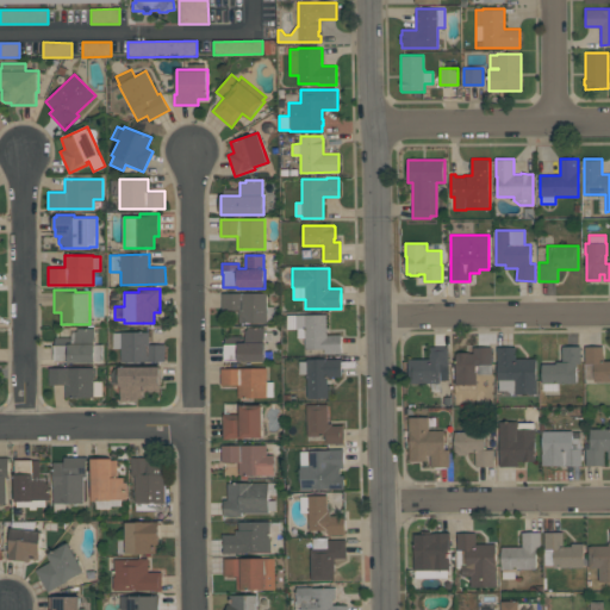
[(267,323),(240,323),(240,310),(222,310),(222,293),(267,293),(267,306),(274,306),(274,321),(267,321),(267,323)]
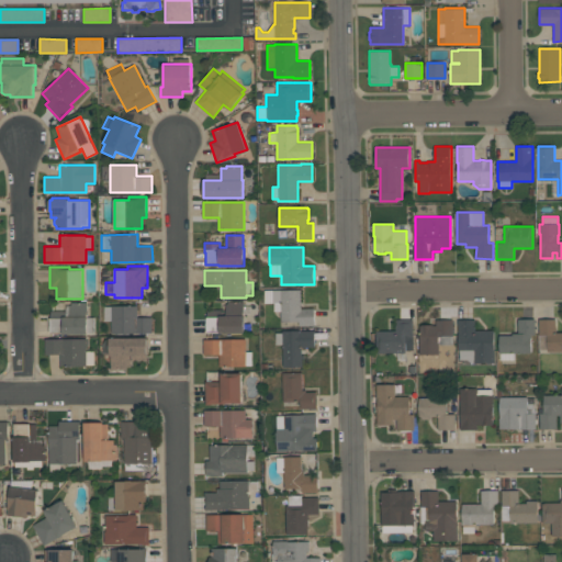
[(265,290),(281,290),(301,290),(301,308),(314,308),(314,326),(299,326),(299,322),(281,322),(281,311),(273,311),(273,303),(265,303),(265,290)]
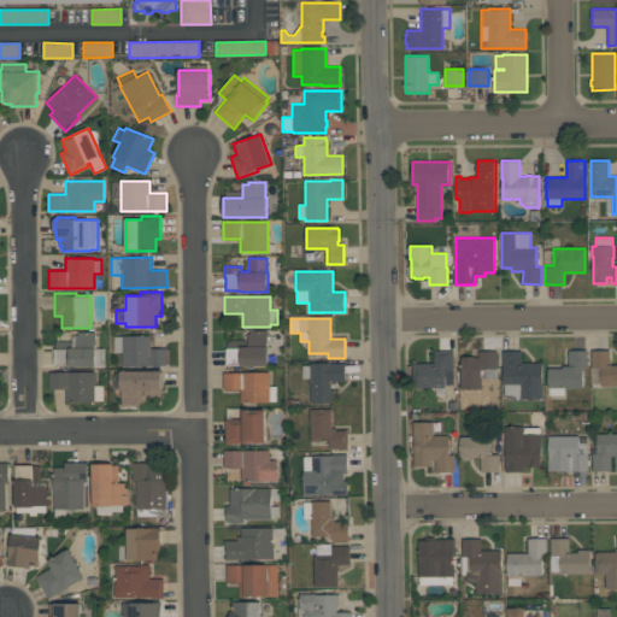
[(268,330),(268,346),(268,365),(241,365),(227,365),(227,348),(241,348),(241,346),(247,346),(247,334),(250,334),(250,330),(268,330)]
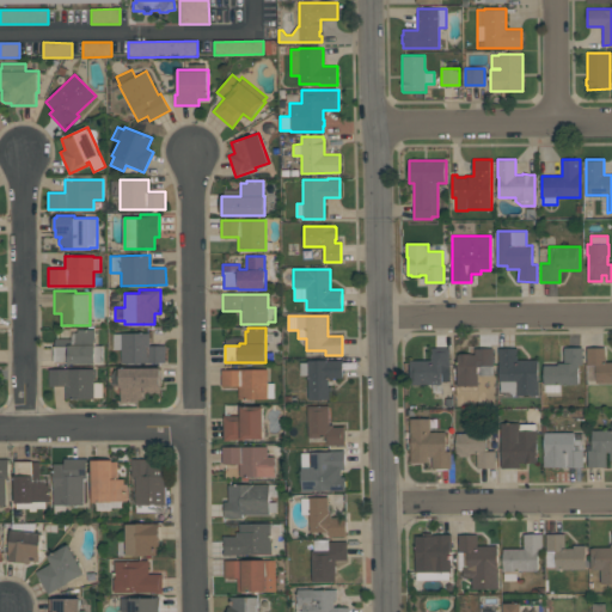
[(54,363),(54,346),(55,346),(55,338),(73,338),(73,344),(75,344),(75,332),(78,332),(78,329),(95,329),(95,344),(96,344),(96,346),(104,346),(104,362),(96,362),(96,363),(69,363),(54,363)]
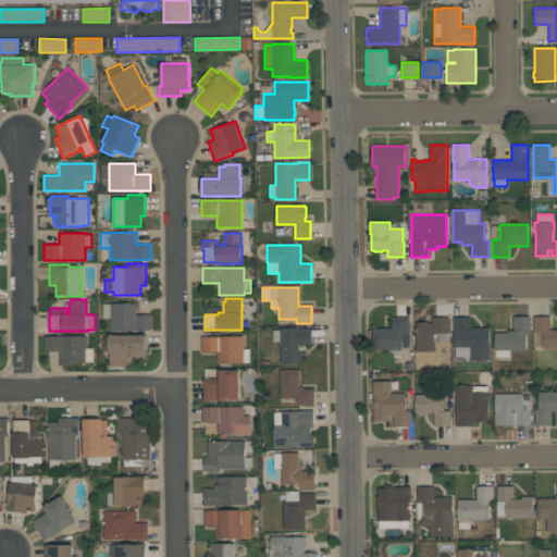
[(110,331),(110,318),(103,318),(103,304),(110,304),(110,302),(136,302),(136,314),(150,314),(150,331),(110,331)]
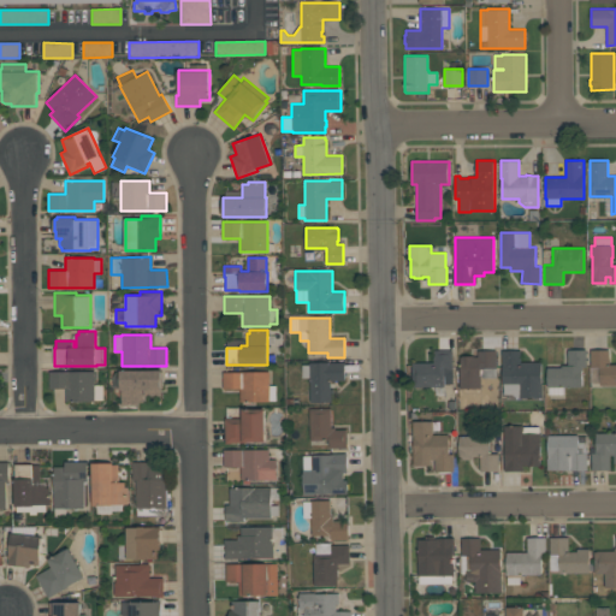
[(586,349),(586,367),(582,367),(582,386),(564,386),(564,395),(548,395),(548,386),(548,367),(561,367),(561,365),(568,365),(568,349),(586,349)]
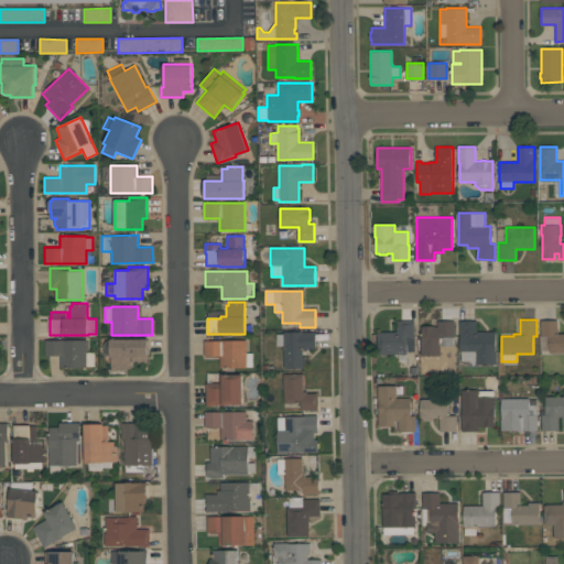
[(377,354),(377,332),(397,332),(397,321),(414,321),(414,351),(407,351),(407,361),(399,361),(399,354),(377,354)]
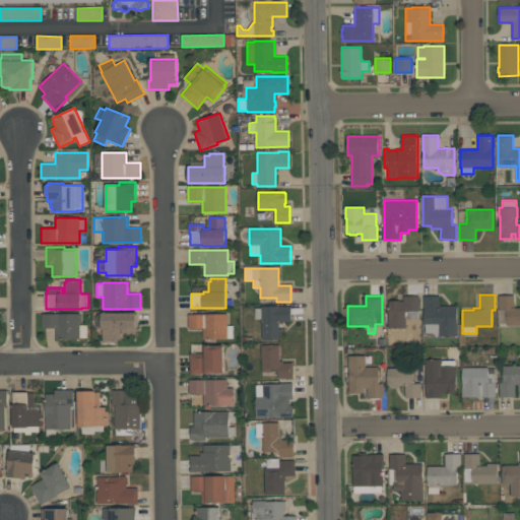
[(388,301),(390,301),(399,301),(403,301),(403,296),(418,296),(418,318),(406,318),(406,327),(388,327),(388,301)]
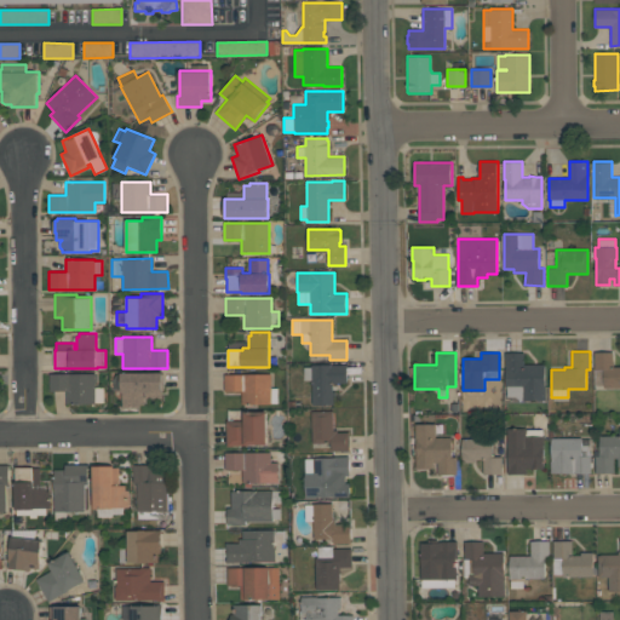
[(520,400),(516,396),(507,396),(507,386),(505,386),(505,368),(505,352),(523,352),(523,365),(545,365),(545,400),(520,400)]
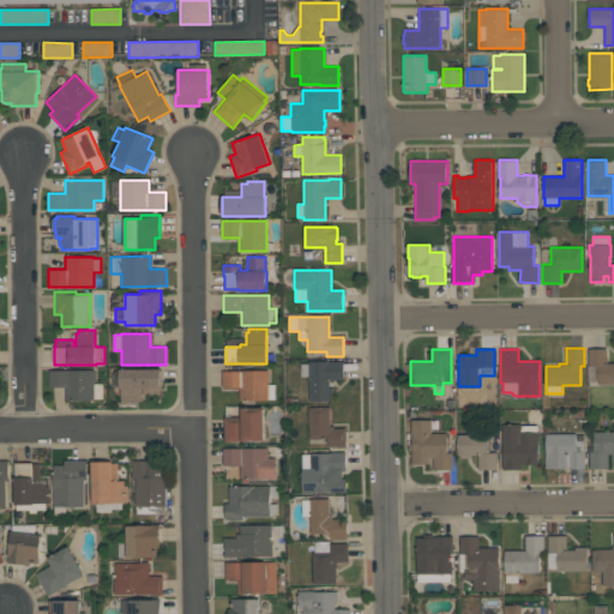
[(613,384),(589,384),(589,349),(607,349),(607,363),(613,363),(613,384)]
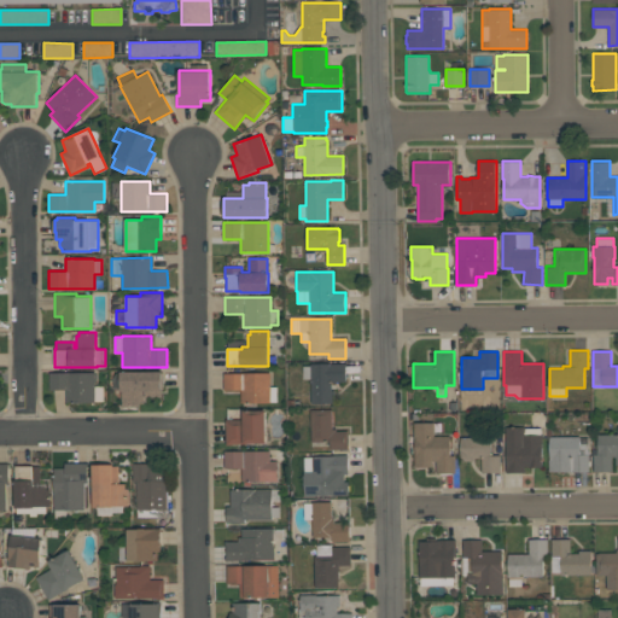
[(332,403),(310,403),(310,379),(303,379),(303,366),(310,366),(310,363),(330,363),(345,363),(347,382),(332,382),(332,403)]
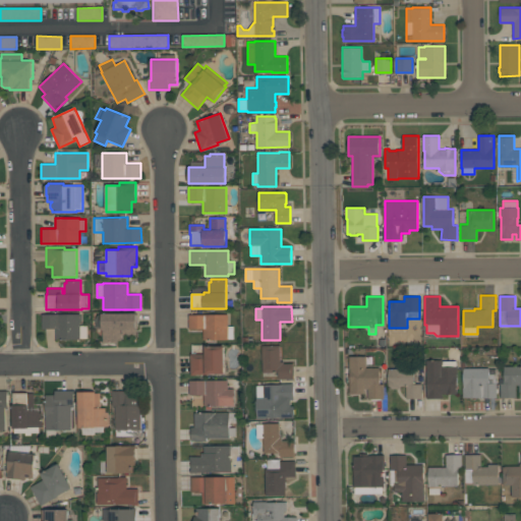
[(102,312),(137,312),(137,335),(122,335),(122,340),(118,340),(118,343),(103,343),(103,330),(102,330),(102,312)]
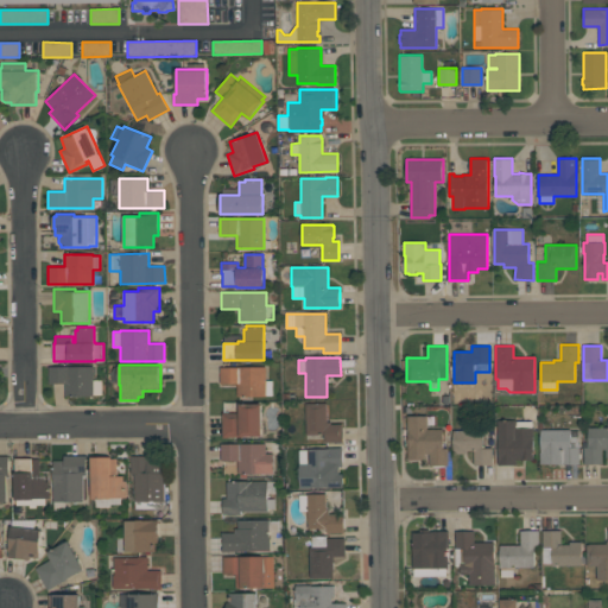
[(65,384),(49,384),(49,366),(94,366),(94,380),(102,380),(102,394),(94,394),(94,396),(65,396),(65,384)]
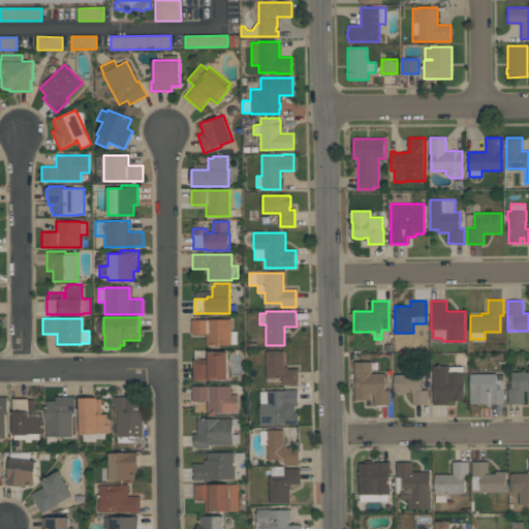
[(231,345),(206,345),(206,334),(191,334),(191,319),(231,319),(231,331),(237,331),(237,344),(231,344),(231,345)]
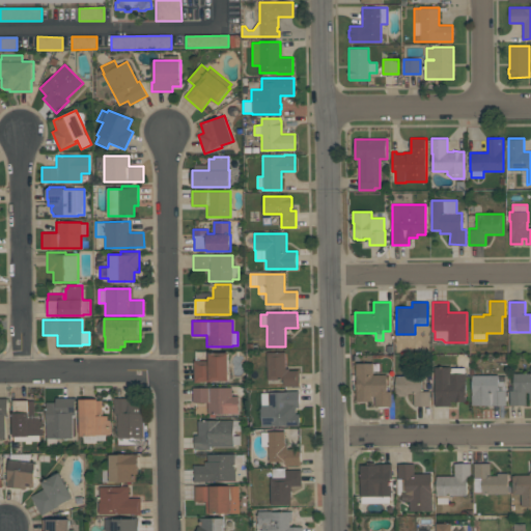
[(194,383),(194,360),(208,360),(208,352),(228,352),(228,381),(212,381),(212,382),(200,382),(200,383),(194,383)]
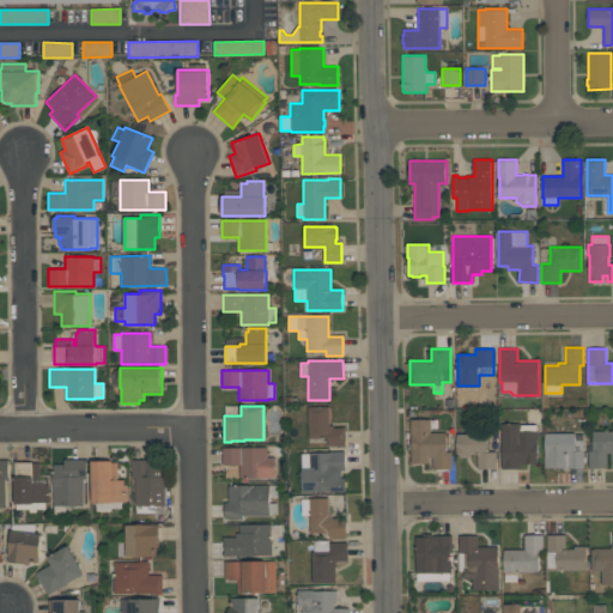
[(308,406),(329,406),(331,425),(334,425),(334,428),(346,426),(346,445),(327,445),(327,437),(309,438),(308,406)]
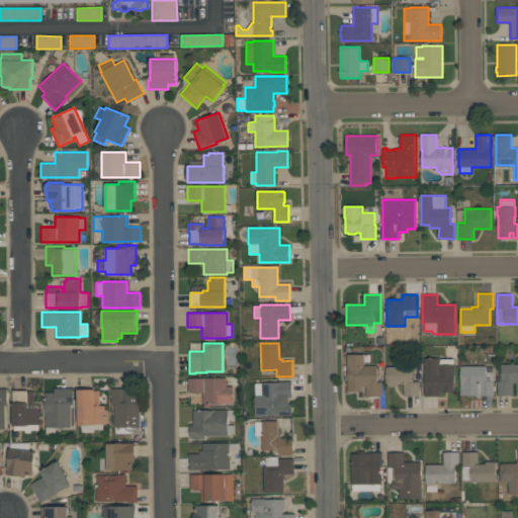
[(347,354),(364,354),(364,365),(377,365),(377,381),(381,381),(381,397),(365,397),(365,386),(362,386),(362,392),(348,392),(348,380),(348,368),(347,368),(347,354)]
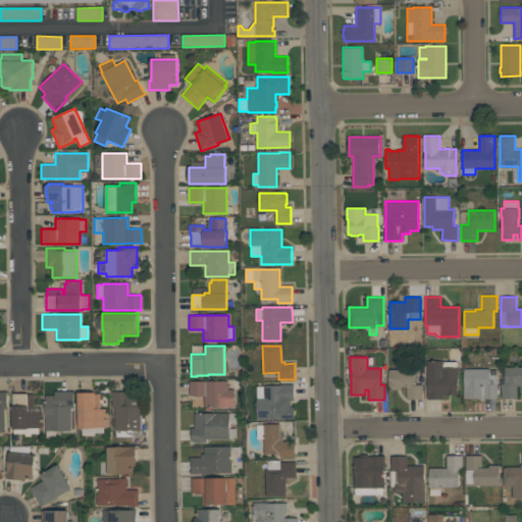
[(427,399),(427,360),(442,360),(442,361),(457,361),(457,362),(459,362),(459,376),(458,376),(458,394),(444,394),(444,399),(427,399)]
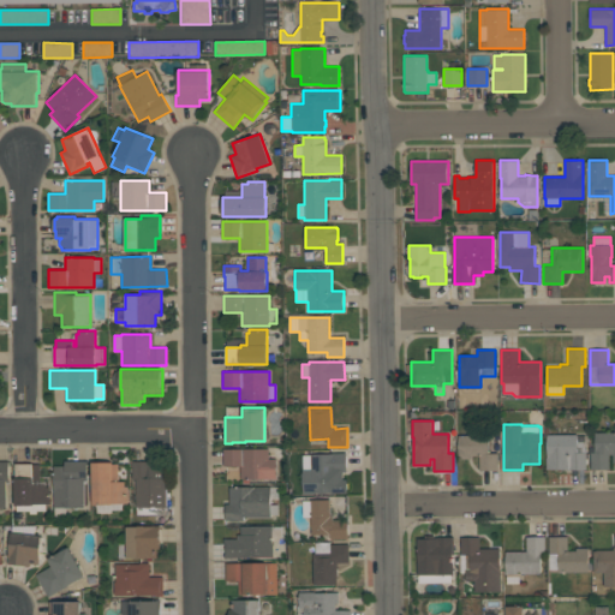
[(591,469),(591,452),(595,452),(595,449),(595,433),(614,433),(614,461),(613,461),(613,454),(609,454),(609,469),(591,469)]
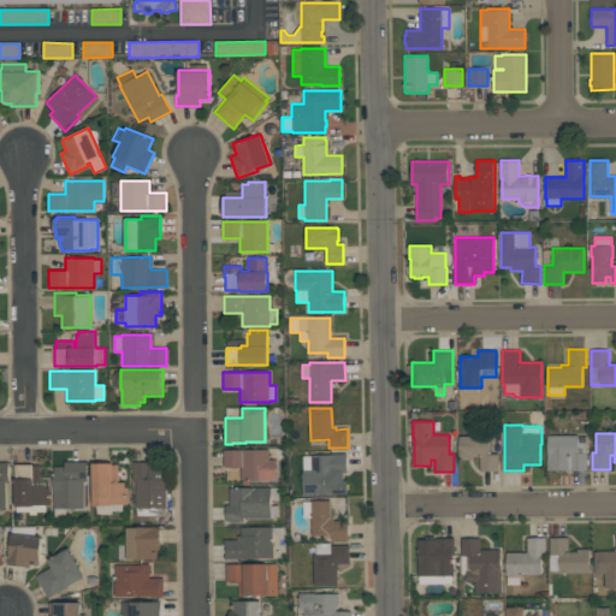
[(546,471),(546,458),(548,458),(548,434),(578,434),(578,436),(586,436),(586,452),(587,452),(587,471),(546,471)]
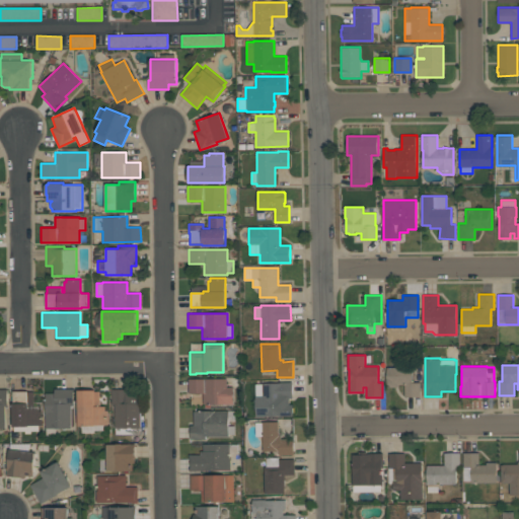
[(386,387),(386,367),(413,367),(413,382),(420,382),(420,396),(404,396),(404,384),(397,384),(397,387),(386,387)]
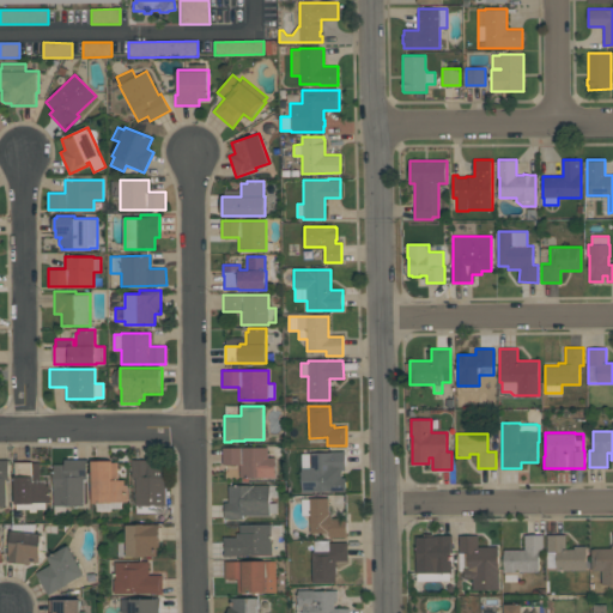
[(274,477),(240,477),(240,465),(223,465),(223,448),(268,448),(268,457),(274,457),(274,477)]
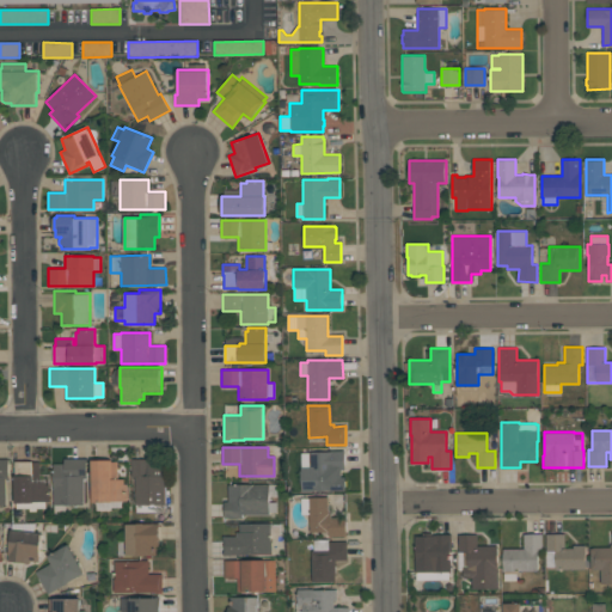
[(344,451),(344,469),(341,469),(341,477),(346,477),(346,490),(312,490),(312,491),(300,491),(300,466),(301,466),(301,452),(310,452),(332,452),(332,451),(344,451)]
